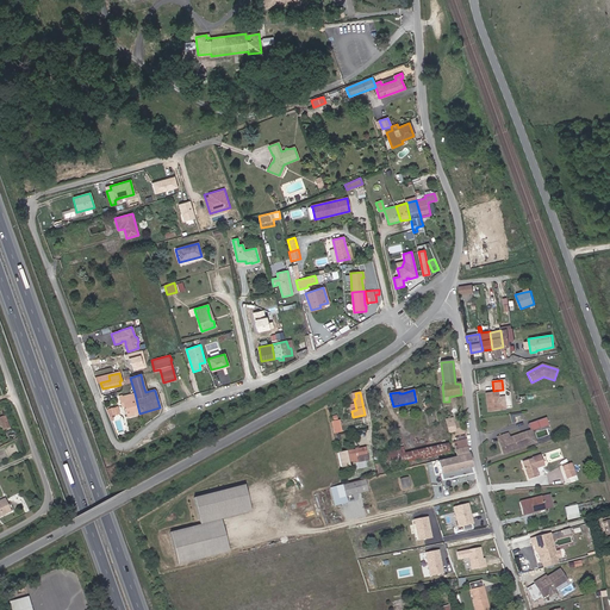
[(505,409),(504,397),(498,398),(498,392),(485,393),(487,412),(499,410),(499,409),(505,409)]
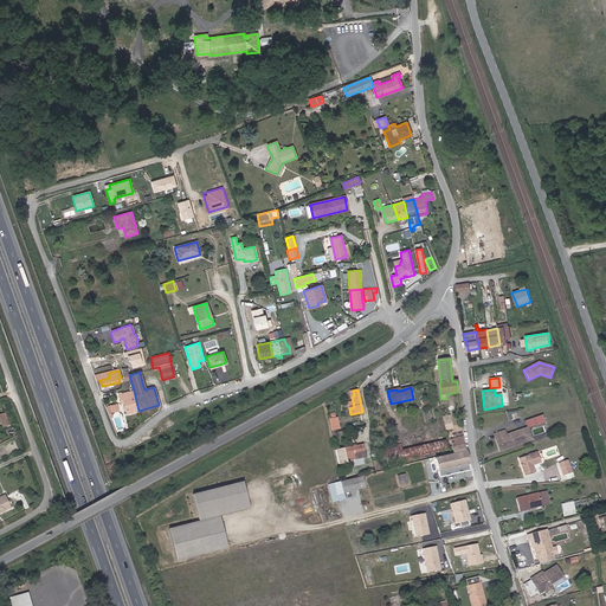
[(139,411),(134,391),(121,394),(121,393),(118,393),(121,401),(124,400),(124,403),(128,414),(139,411)]
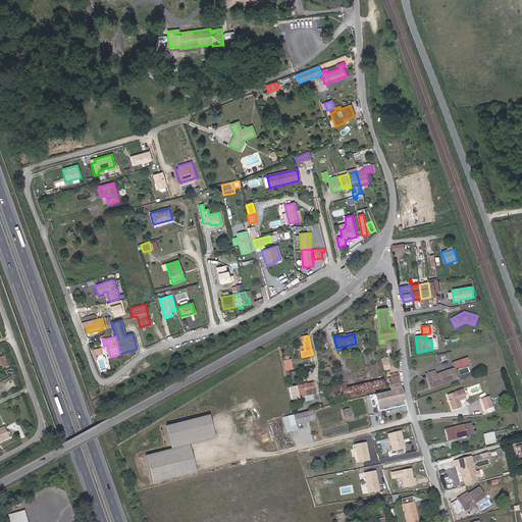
[(92,350),(94,356),(103,353),(101,347),(92,350)]
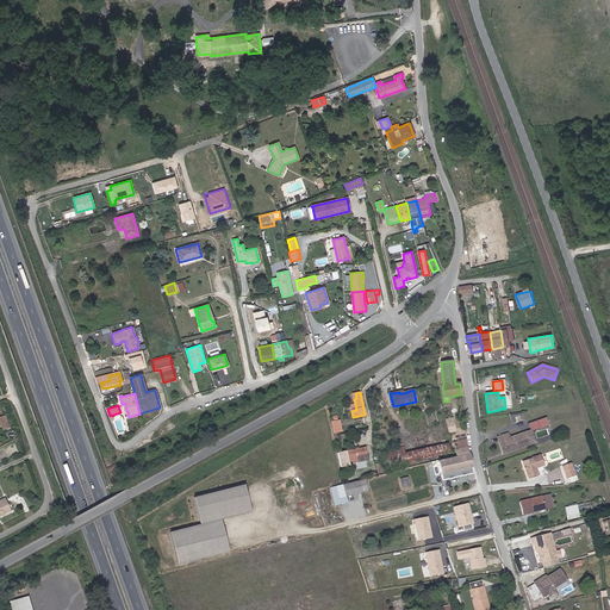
[(521,416),(521,412),(510,414),(512,423),(515,422),(514,417),(521,416)]
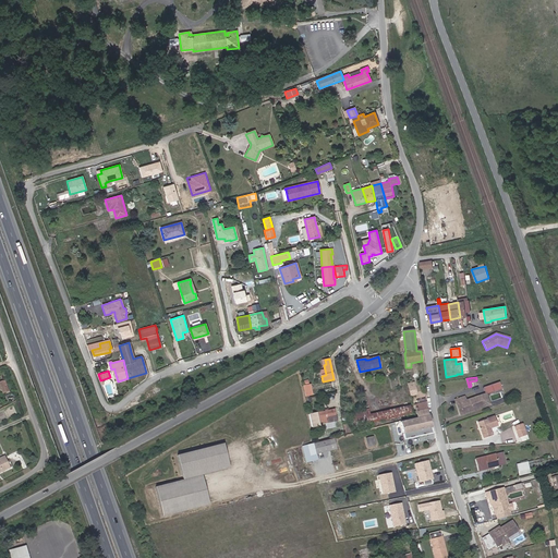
[(499,383),(483,388),(485,393),(501,388),(499,383)]
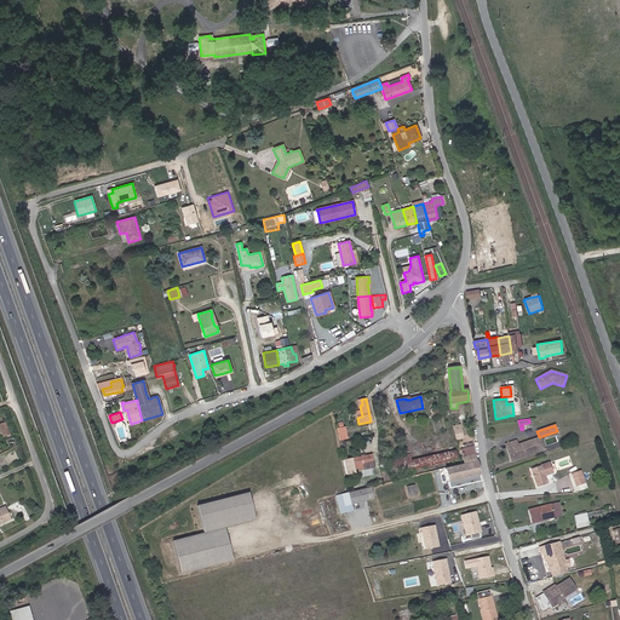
[(538,452),(534,440),(517,446),(516,441),(507,445),(514,460),(538,452)]
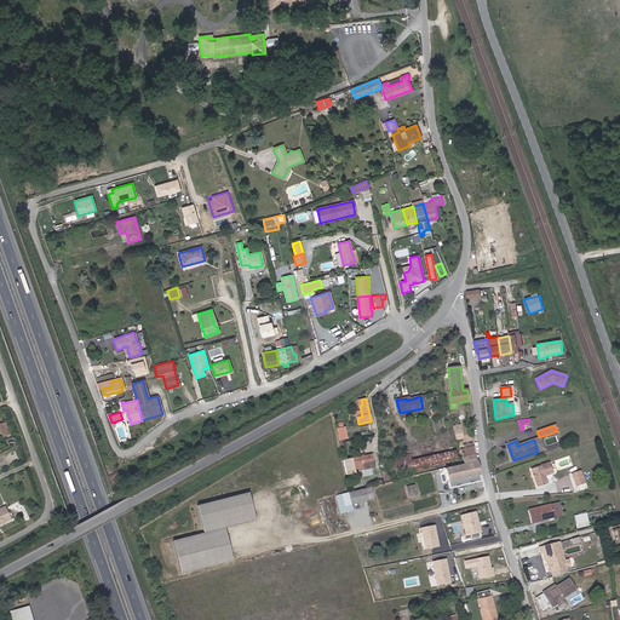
[(476,463),(472,447),(464,449),(461,449),(464,463),(464,465),(466,477),(480,475),(476,461),(476,463)]
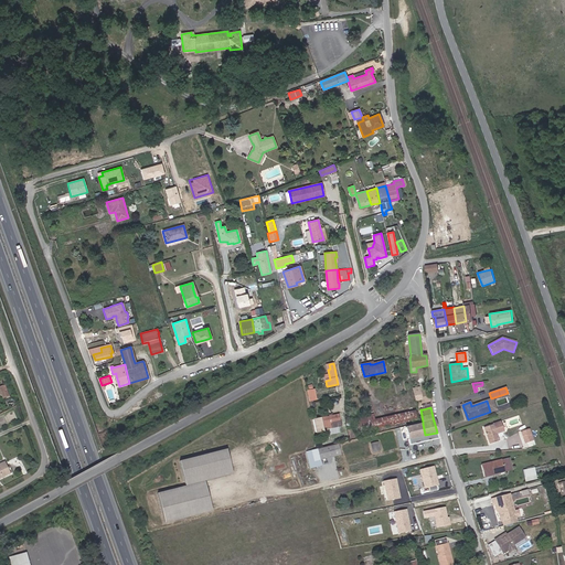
[(355,433),(417,419),(415,411),(374,419),(373,414),(352,418),(355,433)]
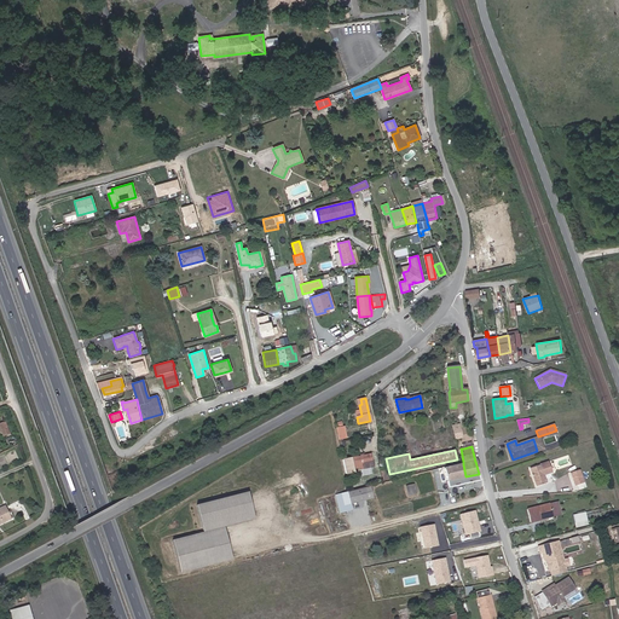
[(370,468),(369,461),(372,461),(371,453),(343,460),(346,473),(353,472),(353,469),(360,467),(362,469),(370,468)]
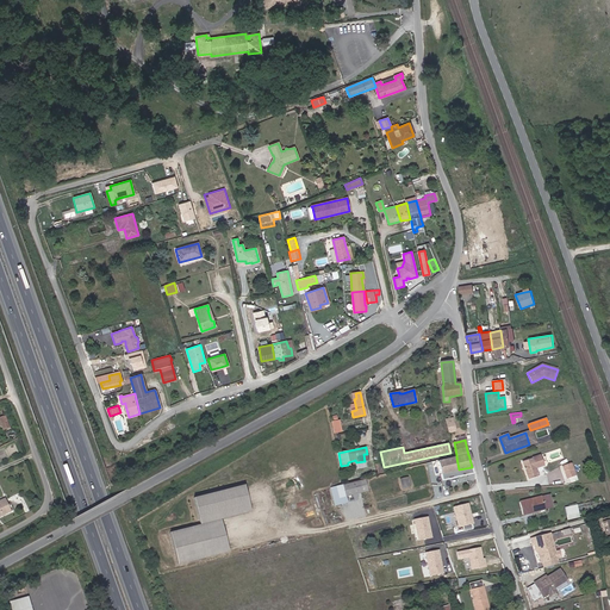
[(535,468),(545,465),(541,455),(523,461),(529,479),(539,475),(535,468)]
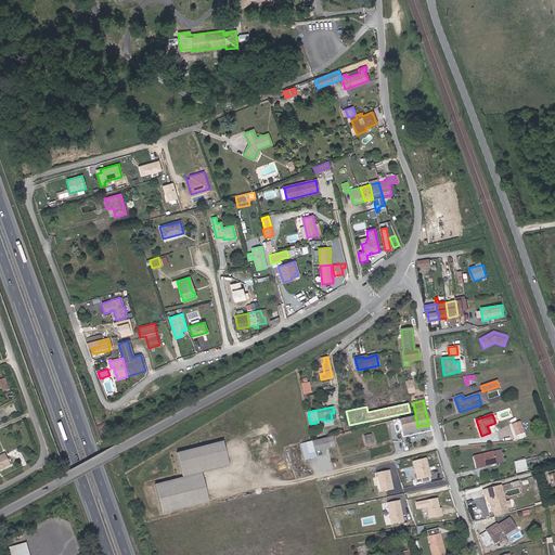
[(415,416),(399,420),(402,437),(430,430),(429,425),(417,427),(415,416)]
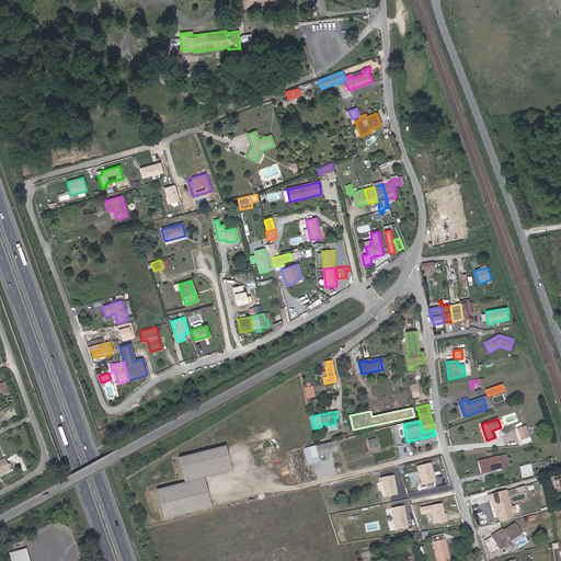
[(529,437),(525,426),(517,428),(522,441),(529,437)]
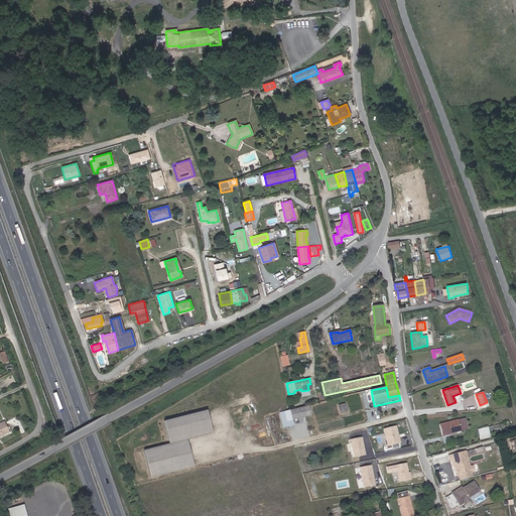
[(347,411),(345,404),(339,405),(341,413),(347,411)]
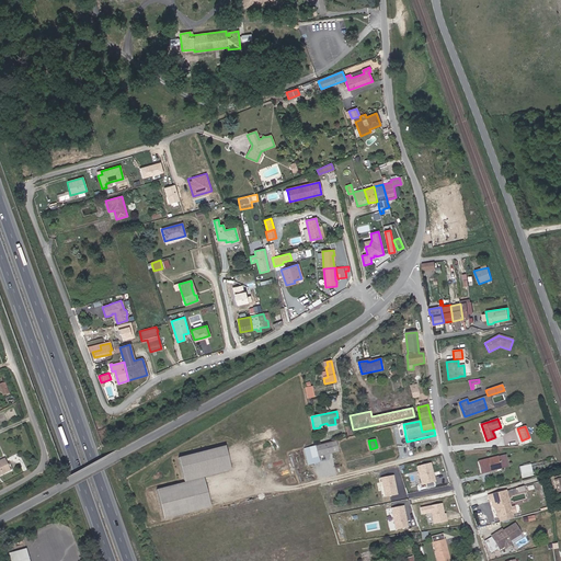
[(318,457),(339,451),(335,441),(317,445),(315,446),(318,457)]
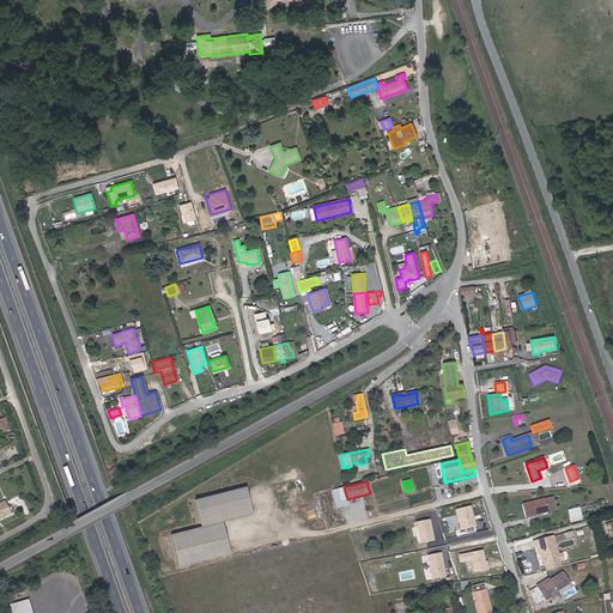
[(194,499),(200,526),(170,533),(177,565),(229,552),(220,521),(252,513),(246,487),(194,499)]
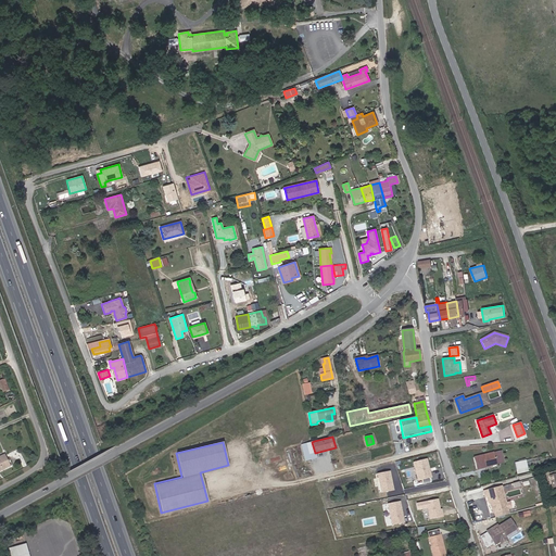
[(315,453),(312,442),(301,444),(305,460),(316,458),(315,453)]
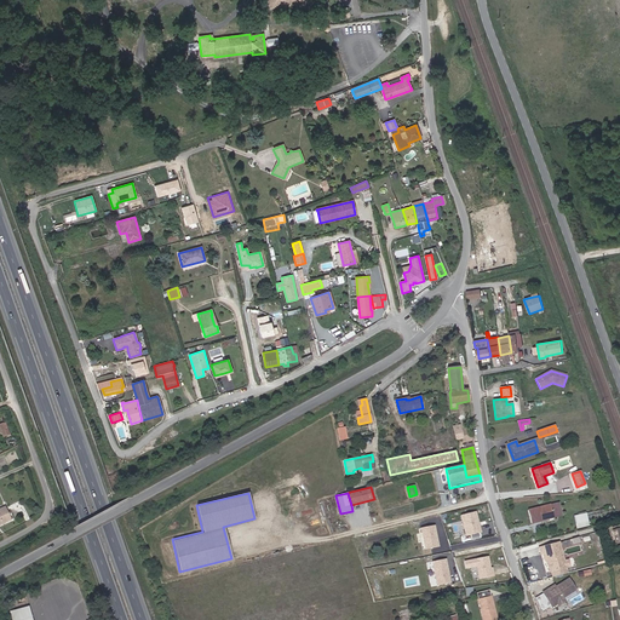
[(554,515),(551,505),(528,511),(530,523),(543,521),(541,518),(554,515)]
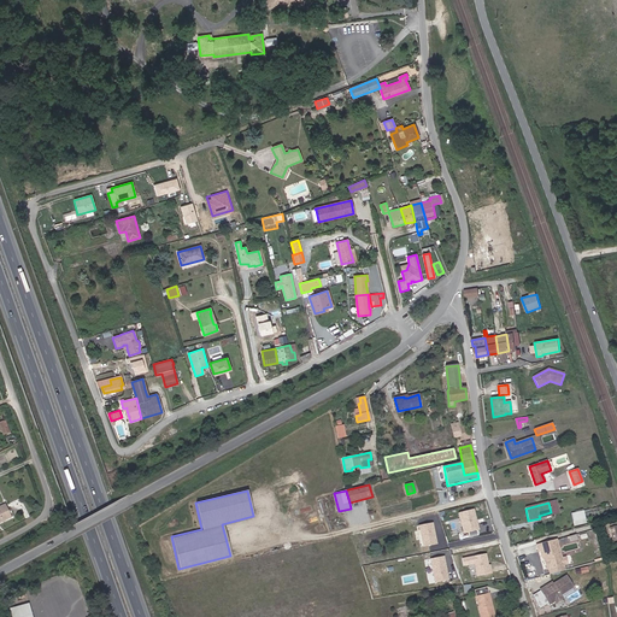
[(0,522),(11,517),(5,505),(0,506),(0,522)]
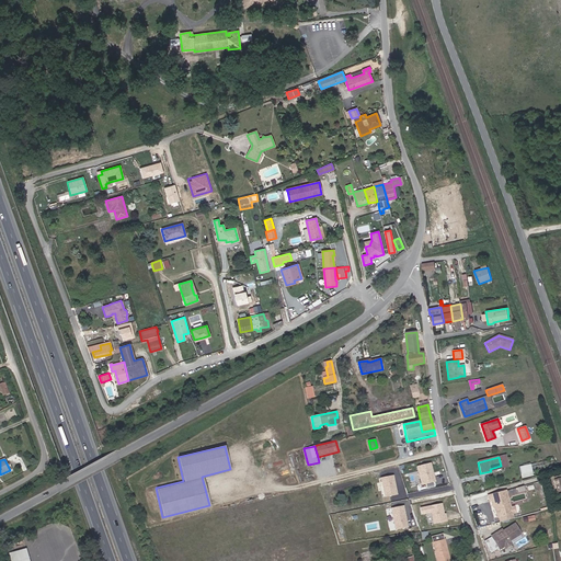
[(533,471),(530,465),(519,467),(521,473),(529,472),(533,471)]
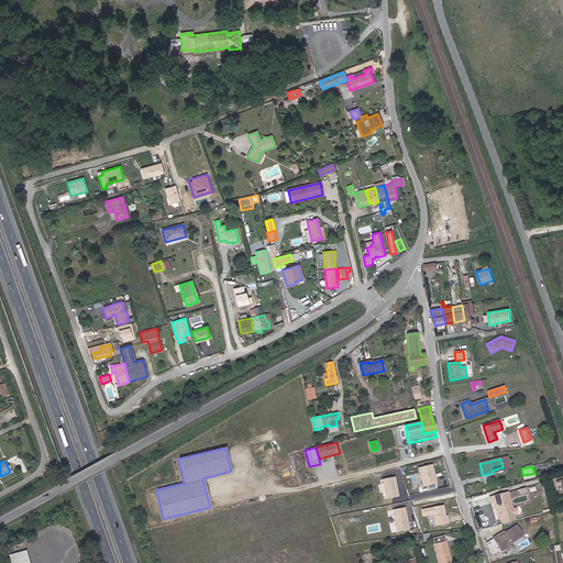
[(433,503),(429,485),(418,488),(423,506),(433,503)]
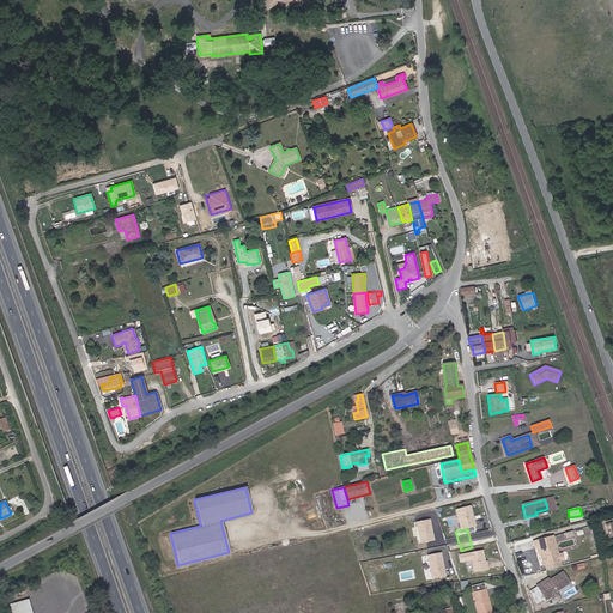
[(558,554),(553,536),(533,541),(534,547),(536,547),(539,554),(540,554),(544,553),(544,554),(542,557),(545,565),(559,560),(558,554)]
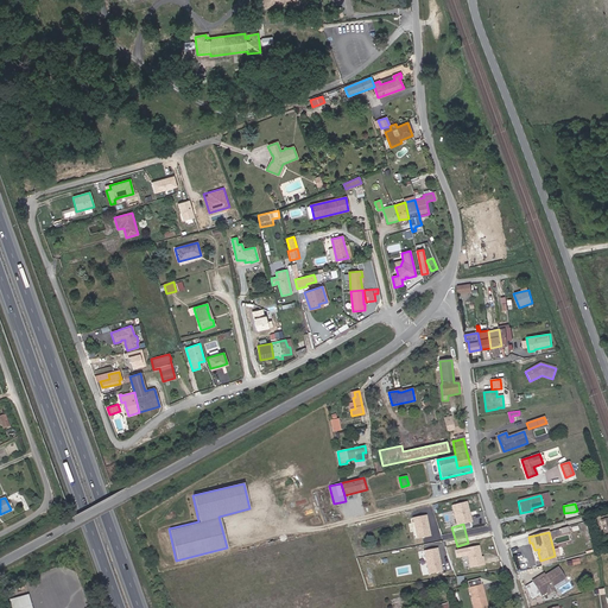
[(470,568),(485,564),(481,544),(455,550),(457,557),(468,556),(470,568)]
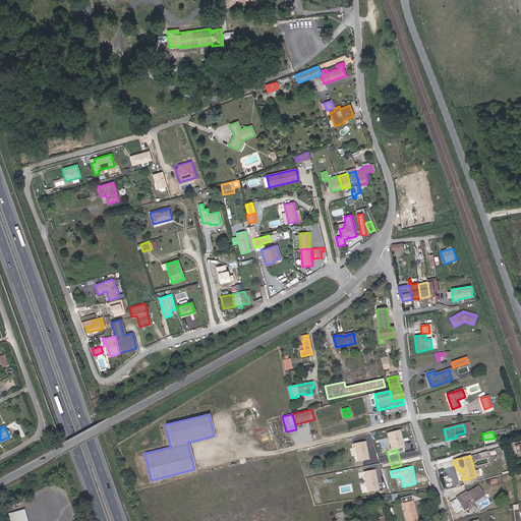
[(473,502),(483,496),(477,486),(467,494),(461,497),(460,496),(456,498),(464,510),(468,508),(467,506),(473,502)]
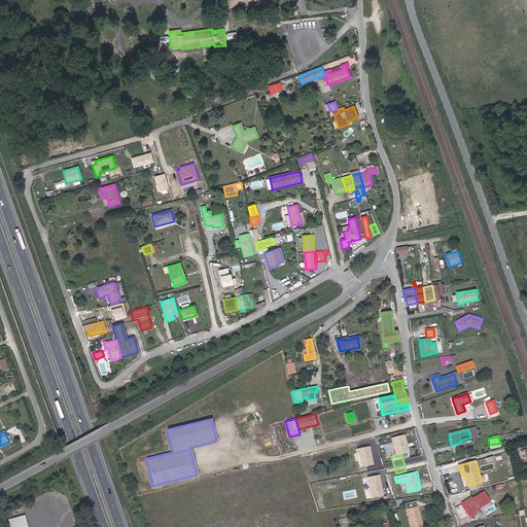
[(422,526),(417,506),(407,510),(411,526),(422,526)]
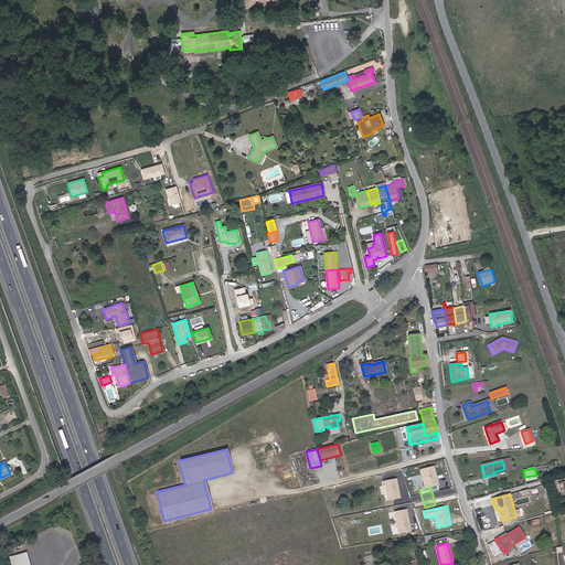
[(29,564),(27,552),(8,557),(10,564),(29,564)]
